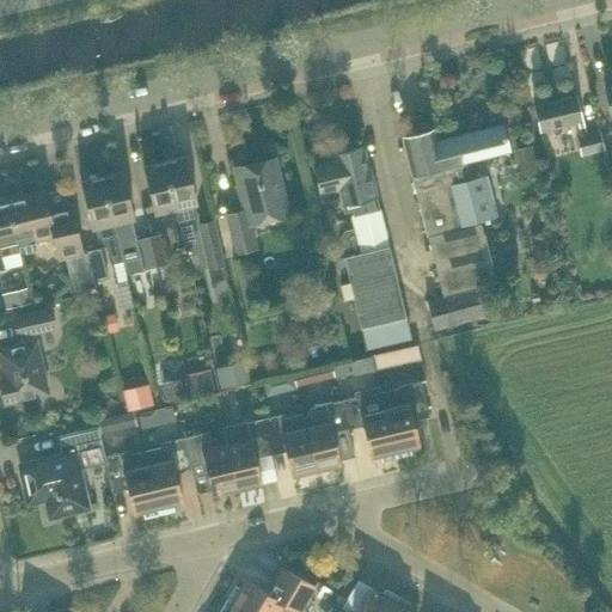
[(580,129),(585,128),(577,96),(534,105),(540,133),(579,123),(580,129)]
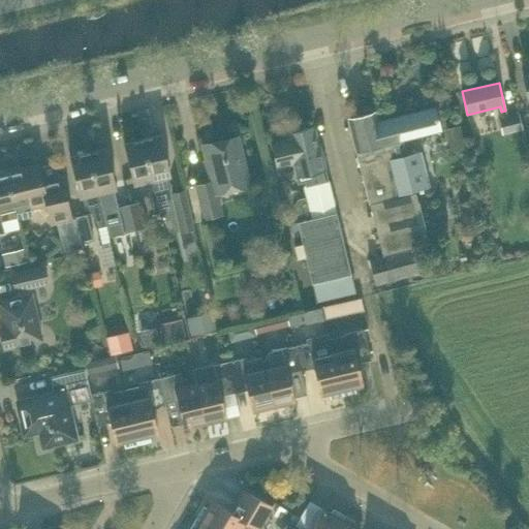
[(403,141),(441,131),(436,107),(377,122),(375,112),(348,118),(370,205),(383,256),(369,259),(376,285),(424,272),(417,247),(430,244),(416,193),(402,197),(401,193),(430,186),(421,152),(406,155),(403,141)]
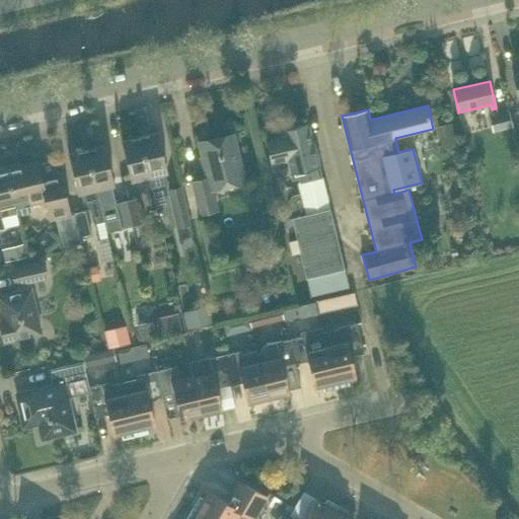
[(490,117),(493,132),(513,127),(509,112),(490,117)]
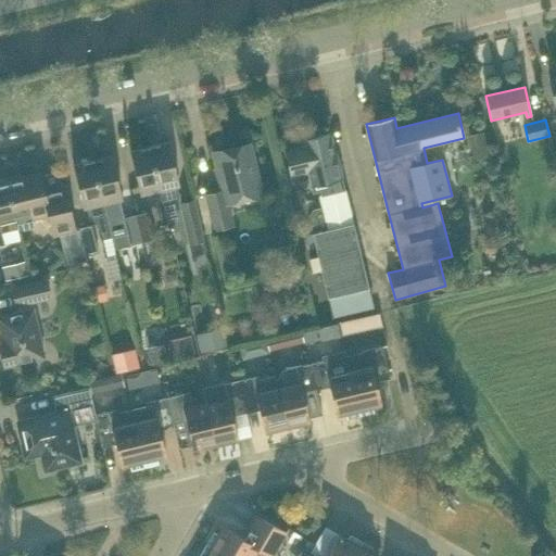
[(303,147),(286,151),(292,175),(310,171),(315,192),(321,190),(323,196),(320,196),(323,206),(314,209),(308,216),(313,234),(329,230),(354,224),(345,189),(342,190),(339,178),(342,177),(336,153),(335,153),(329,134),(302,140),(303,147)]
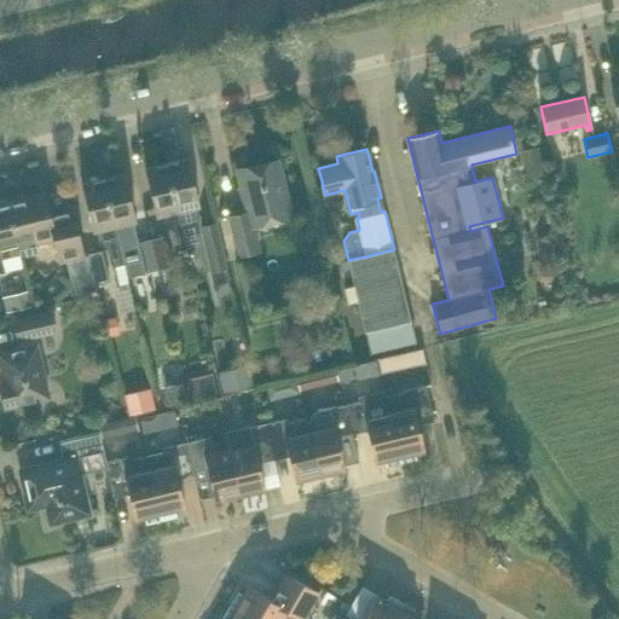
[(200,219),(197,206),(201,206),(189,156),(167,162),(183,224),(181,225),(186,249),(200,246),(195,226),(200,219)]
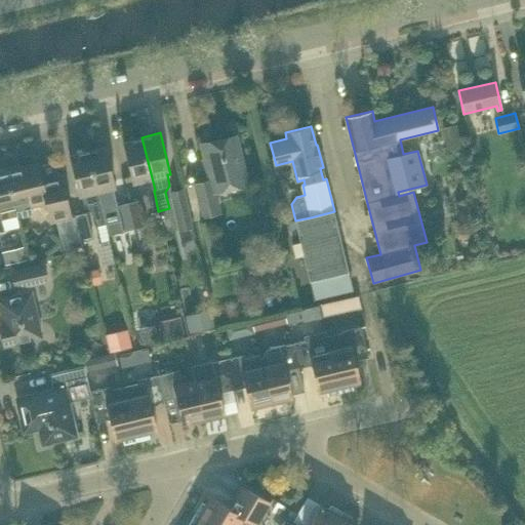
[(215,193),(247,186),(237,136),(203,145),(208,168),(206,169),(208,180),(195,185),(202,218),(221,213),(215,193)]
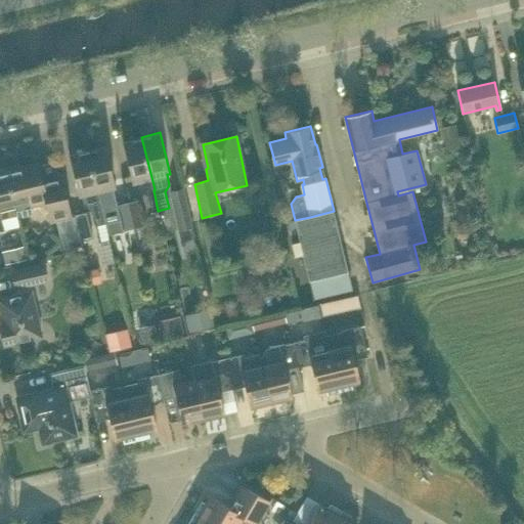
[(141,192),(154,190),(155,189),(141,137),(124,141),(134,183),(137,182),(141,192)]
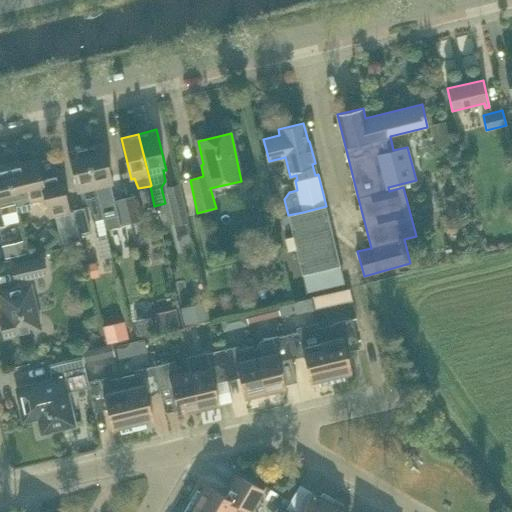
[(104,143),(85,148),(96,198),(101,219),(117,215),(110,183),(113,183),(104,143)]
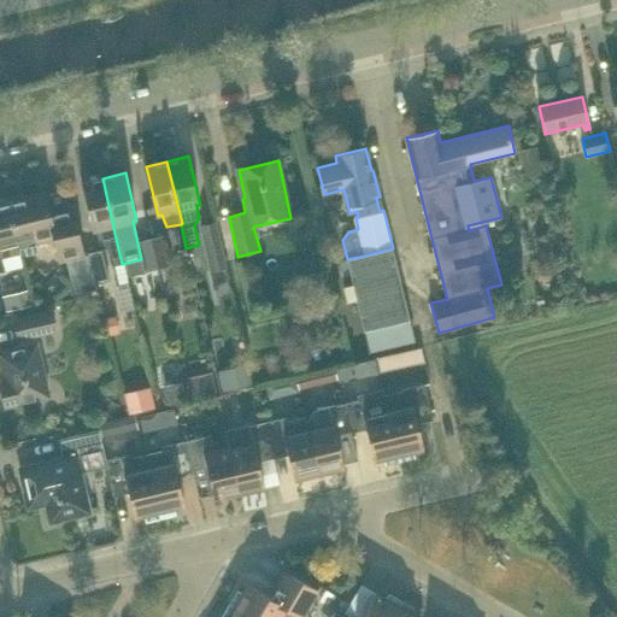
[(122,264),(116,239),(103,178),(80,183),(90,231),(95,230),(99,241),(107,247),(112,266),(113,266),(122,264)]
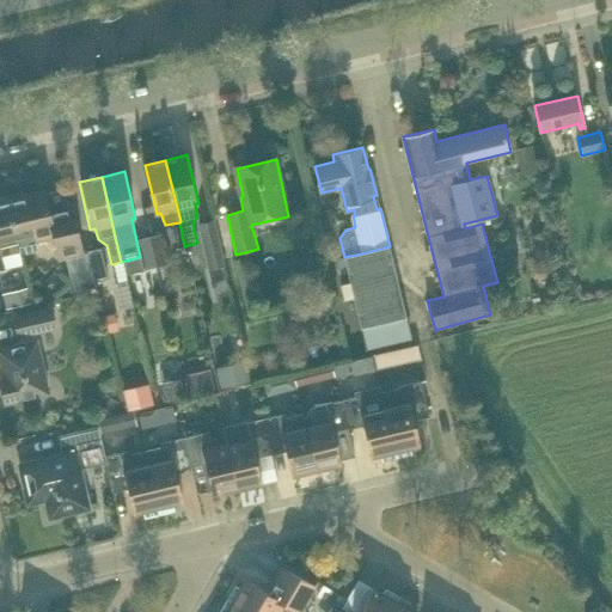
[(24,193),(6,196),(16,238),(20,252),(23,254),(26,254),(31,254),(34,252),(36,250),(40,248),(37,242),(53,238),(59,261),(67,259),(83,256),(73,213),(50,218),(44,189),(24,195),(24,193)]
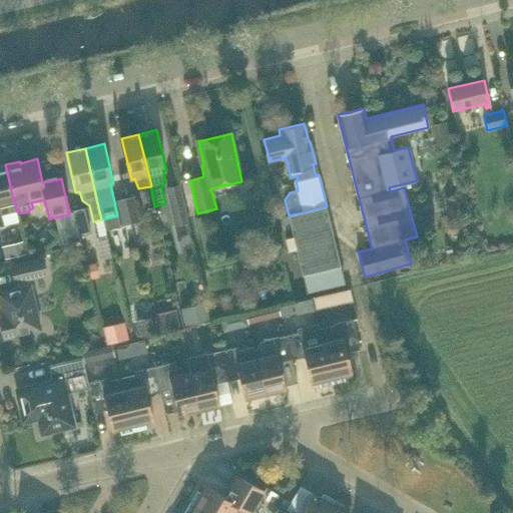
[(17,211),(13,199),(5,164),(0,165),(0,224),(4,224),(2,214),(17,211)]
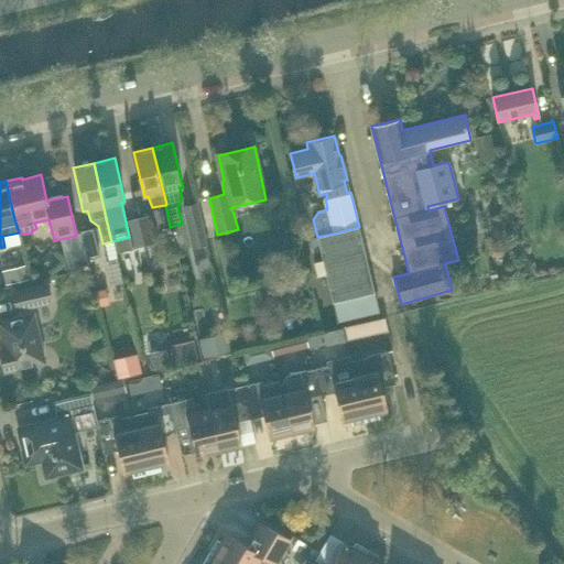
[(197,204),(184,206),(193,248),(207,245),(197,204)]
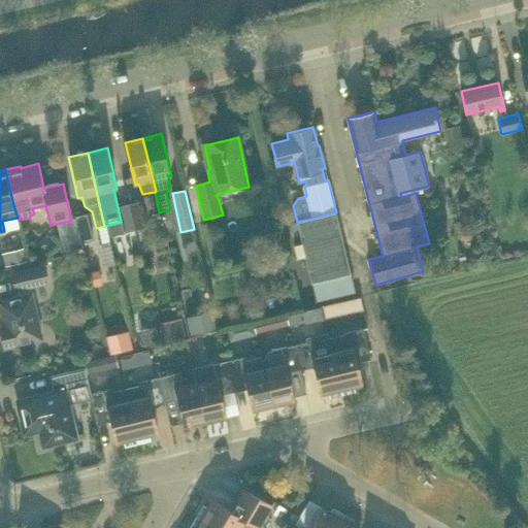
[(129,203),(135,229),(147,226),(141,200),(129,203)]
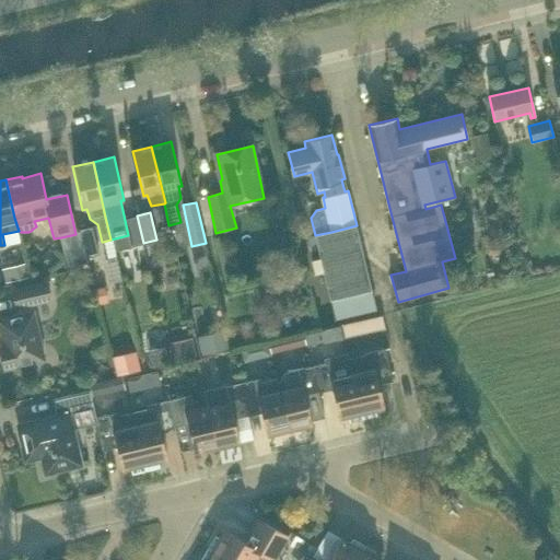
[(130,246),(143,243),(137,216),(125,219),(130,246)]
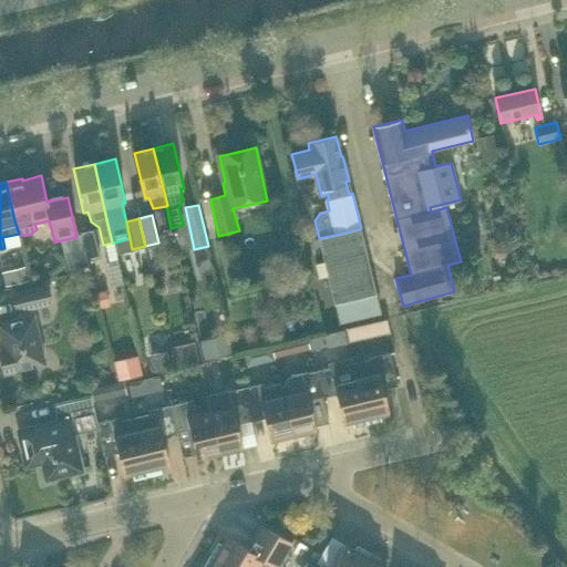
[(336,235),(319,238),(340,322),(382,312),(361,228),(336,235)]
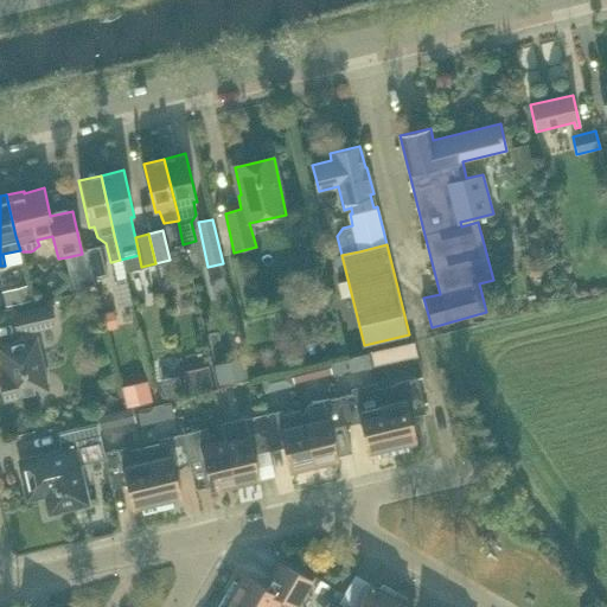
[(87,253),(93,279),(108,275),(101,246),(85,249),(87,253)]
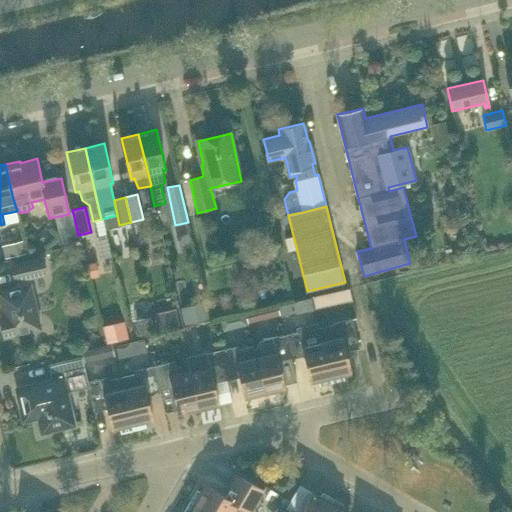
[(79,241),(78,235),(73,213),(69,214),(56,217),(62,245),(79,241)]
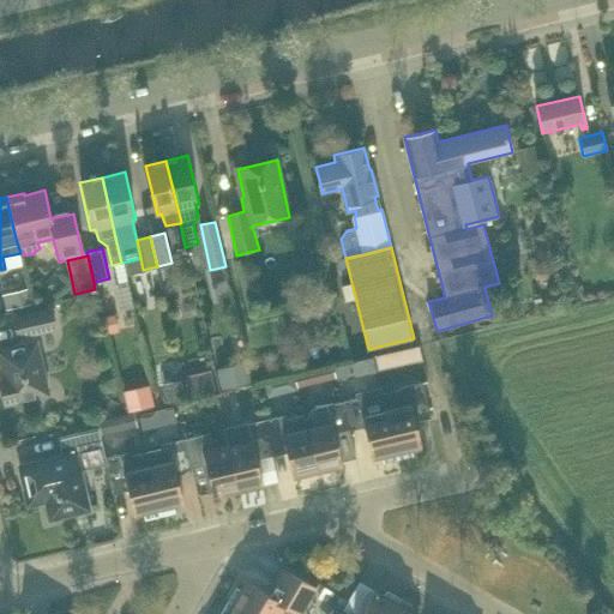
[(121,263),(113,265),(118,282),(126,281),(121,263)]
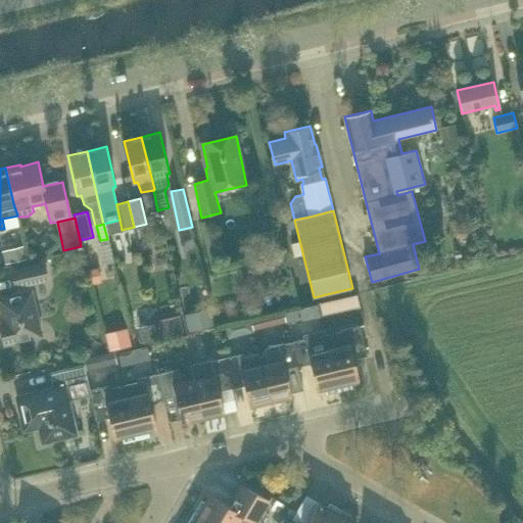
[(2,250),(5,264),(28,258),(25,245),(2,250)]
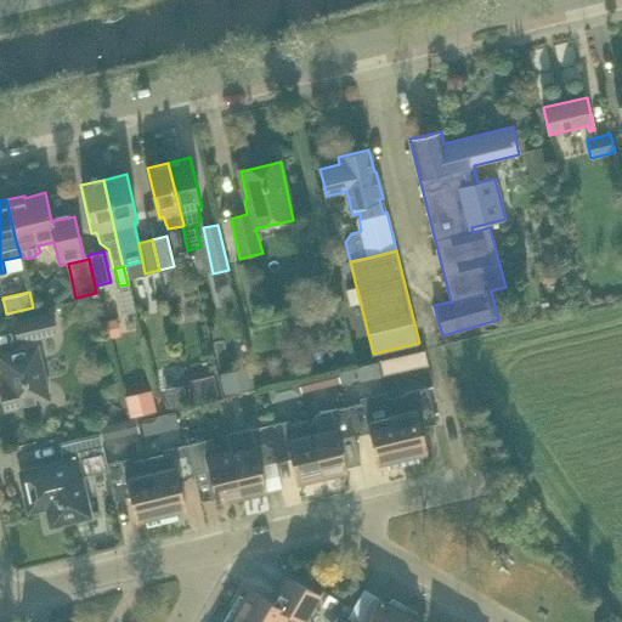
[(333,323),(331,311),(328,303),(284,314),(287,322),(290,334),(333,323)]
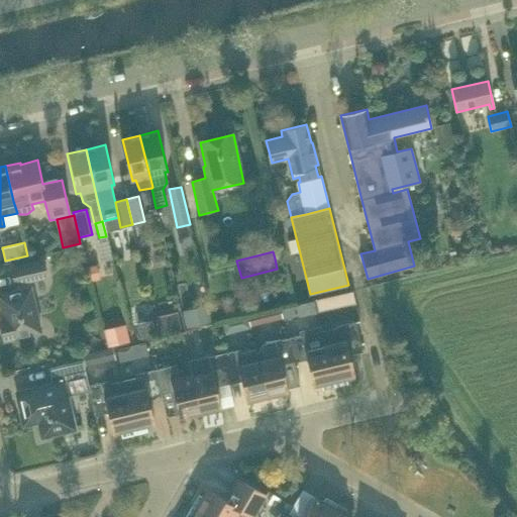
[(27,281),(48,276),(44,261),(12,268),(15,284),(18,283),(27,281)]
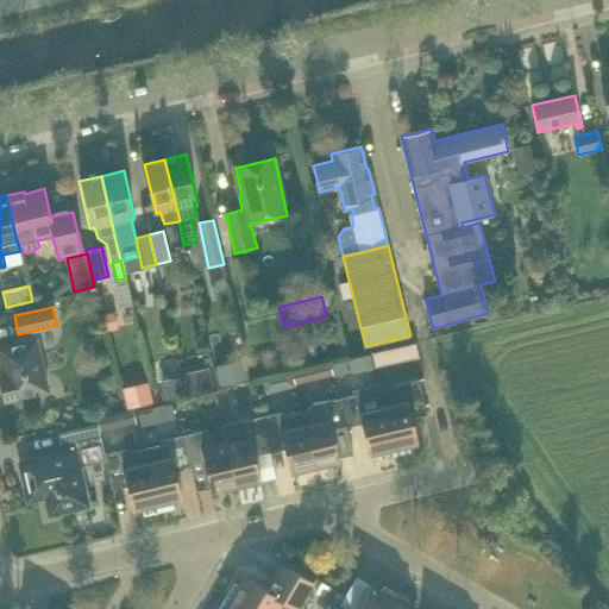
[(114,313),(102,315),(106,330),(118,326),(114,313)]
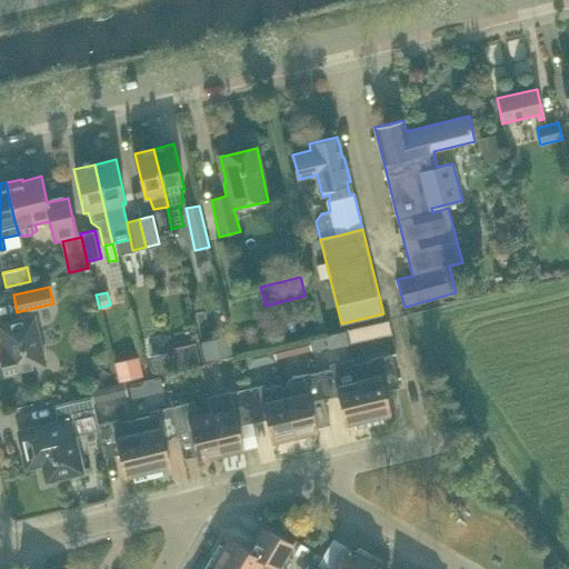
[(32,316),(30,309),(20,311),(21,319),(0,323),(0,336),(3,352),(0,352),(5,375),(47,366),(35,316),(32,316)]
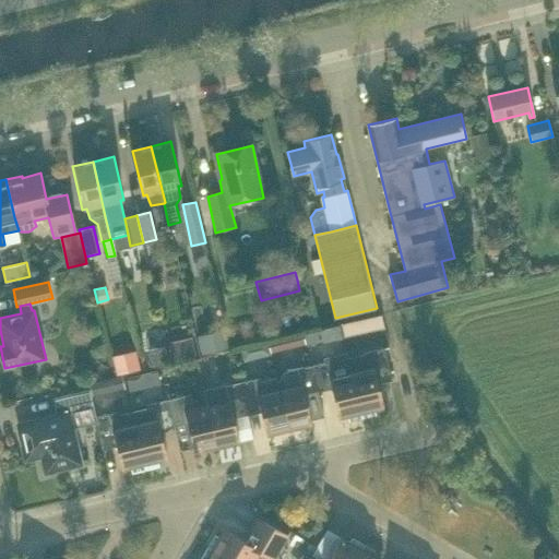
[(369,319),(359,321),(363,333),(371,332),(369,319)]
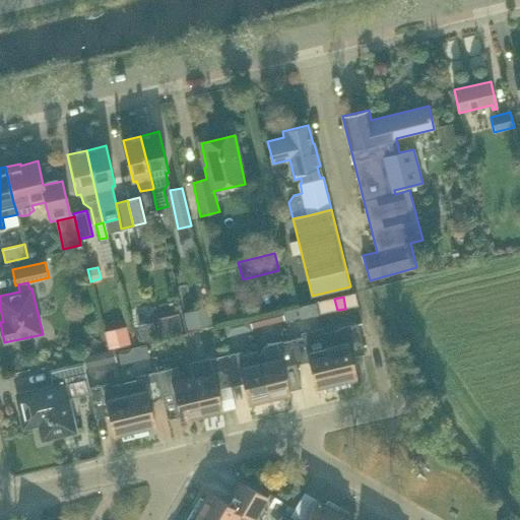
[(209,308),(185,315),(189,332),(213,325),(209,308)]
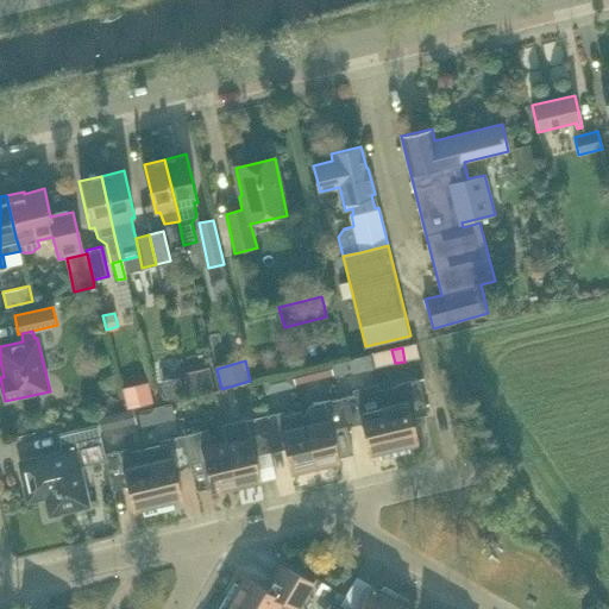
[(346,360),(334,363),(337,377),(350,374),(346,360)]
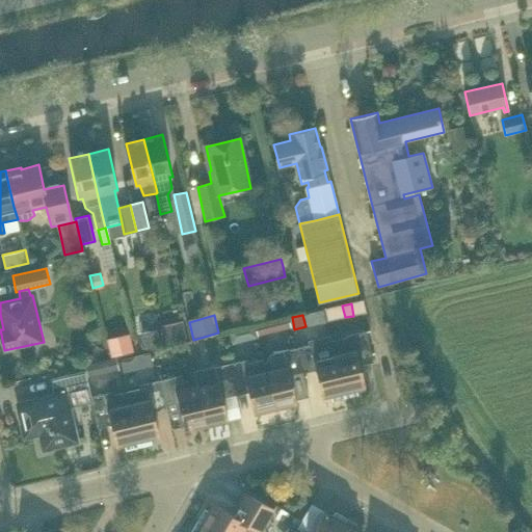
[(162,328),(166,344),(187,340),(184,323),(162,328)]
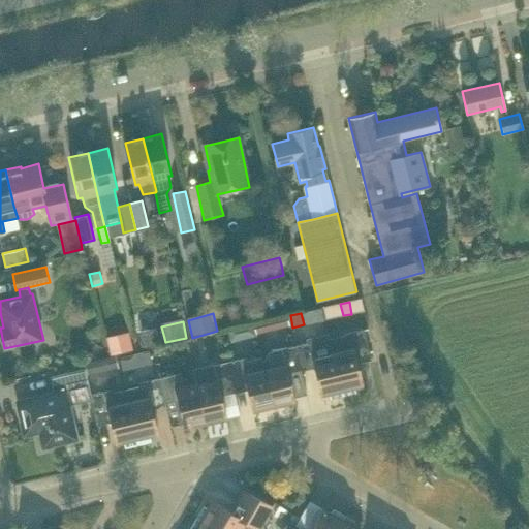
[(253,325),(241,329),(243,336),(247,338),(256,336),(253,325)]
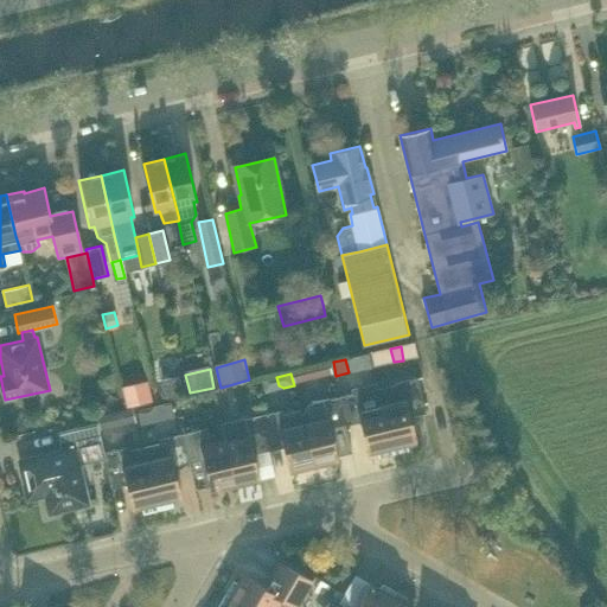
[(179,378),(164,382),(167,398),(183,395),(179,378)]
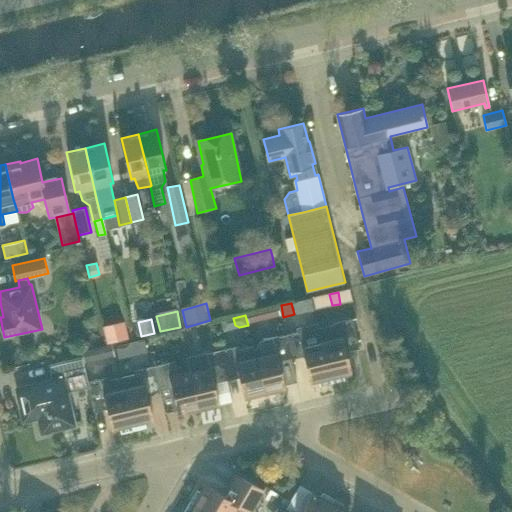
[(344,375),(352,373),(346,346),(358,343),(352,319),(334,323),(334,324),(319,327),(322,338),(323,338),(333,383),(345,380),(344,375)]
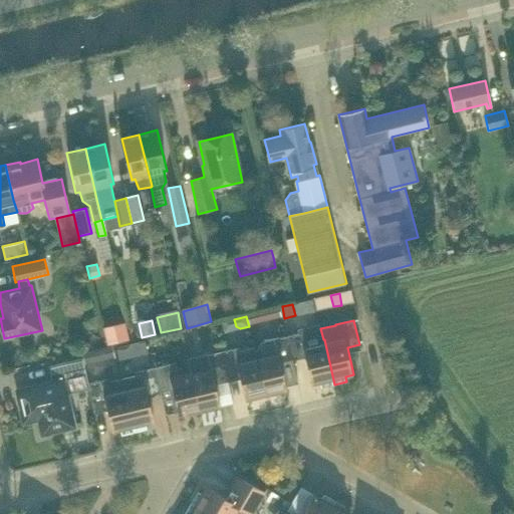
[(125,324),(106,329),(109,344),(130,340),(125,324)]
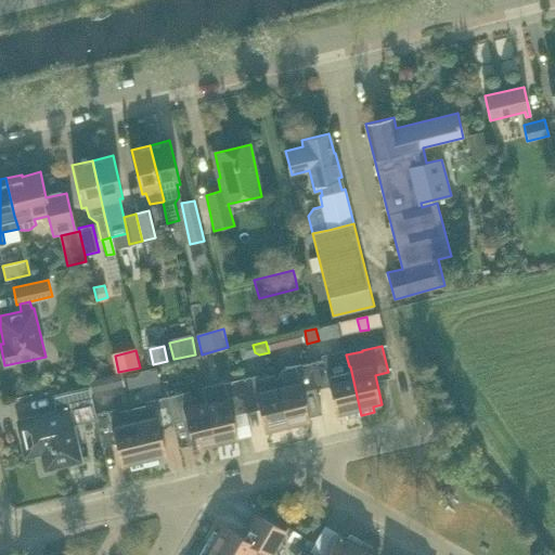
[(310,362),(315,389),(328,386),(336,416),(346,413),(347,418),(361,415),(350,366),(349,366),(346,355),(345,351),(322,357),(322,359),(310,362)]
